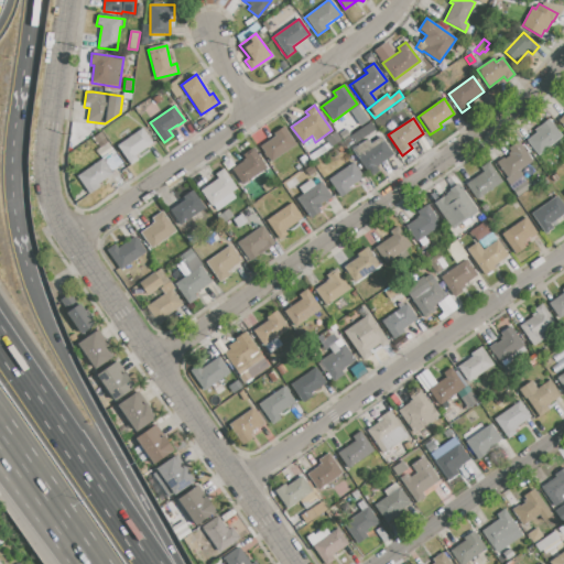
[(538,156),(525,142),(537,133),(534,130),(548,119),(562,136),(538,156)]
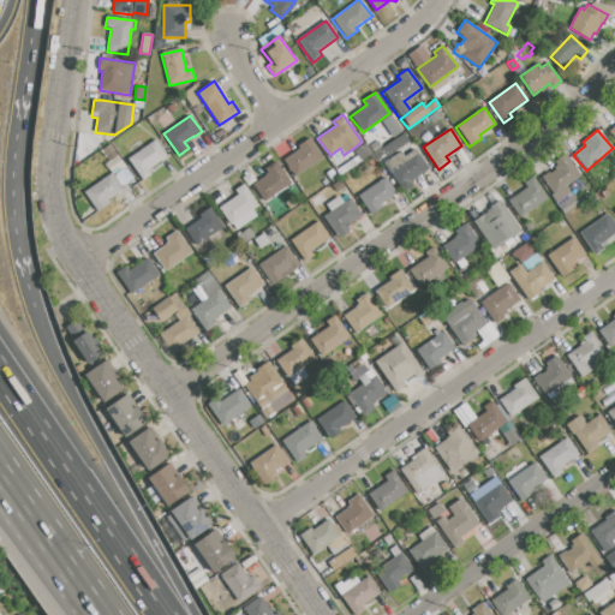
[(378,161),(375,154),(404,133),(408,141),(378,161)]
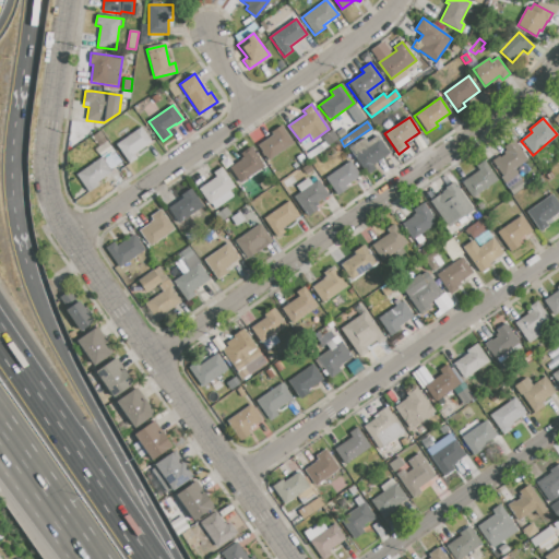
[(269,161),(258,145),(272,135),(271,133),(281,126),(294,142),(269,161)]
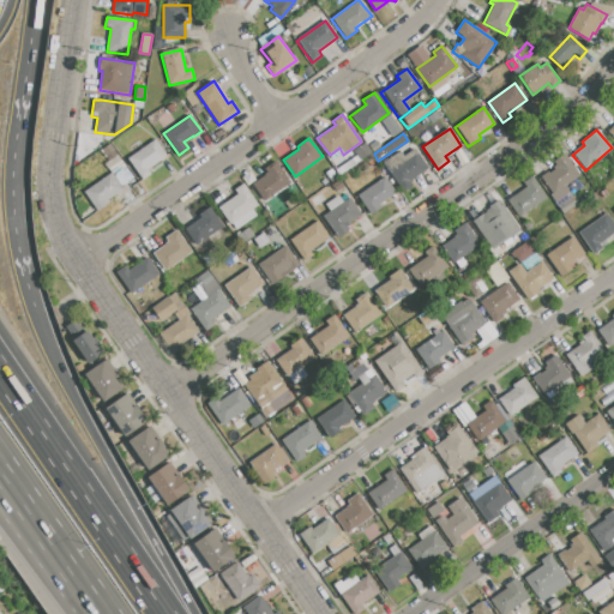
[(155,139),(167,156),(149,169),(151,174),(143,180),(127,160),(134,155),(128,148),(139,139),(144,148),(155,139)]
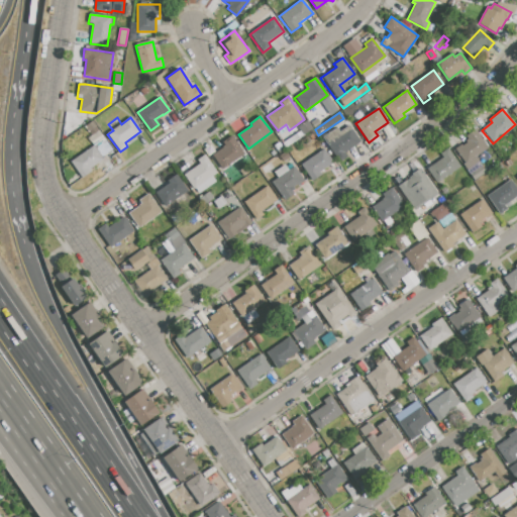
[(103,159),(94,145),(88,137),(91,135),(84,126),(92,121),(114,151),(103,159)]
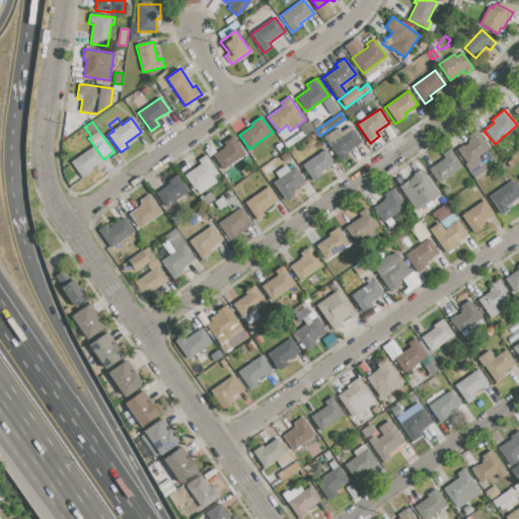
[(300,128),(308,122),(313,130),(305,135),(300,128)]
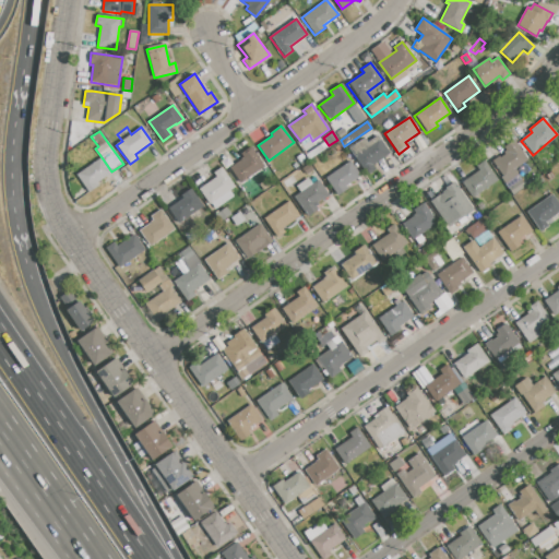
[(349,147),(364,138),(367,142),(377,134),(390,153),(373,165),(376,168),(368,175),(349,147)]
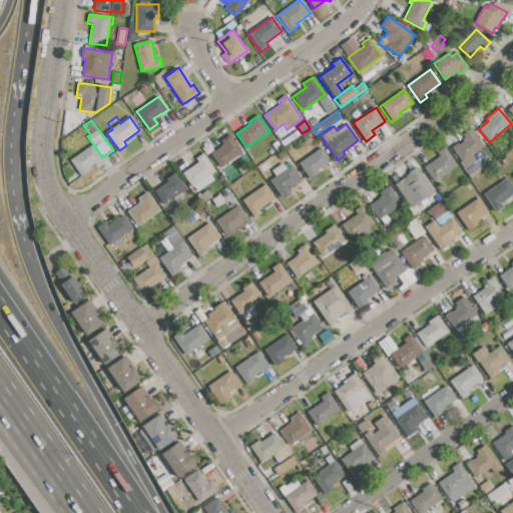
[(461,161),(452,148),(465,139),(463,135),(472,128),(484,145),(461,161)]
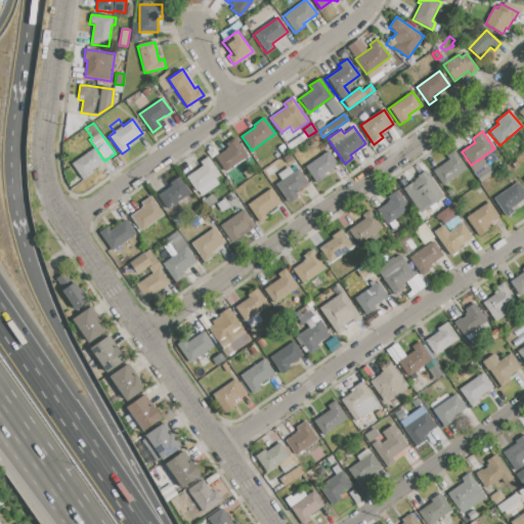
[(225,171),(216,158),(229,148),(226,144),(237,136),(250,154),(225,171)]
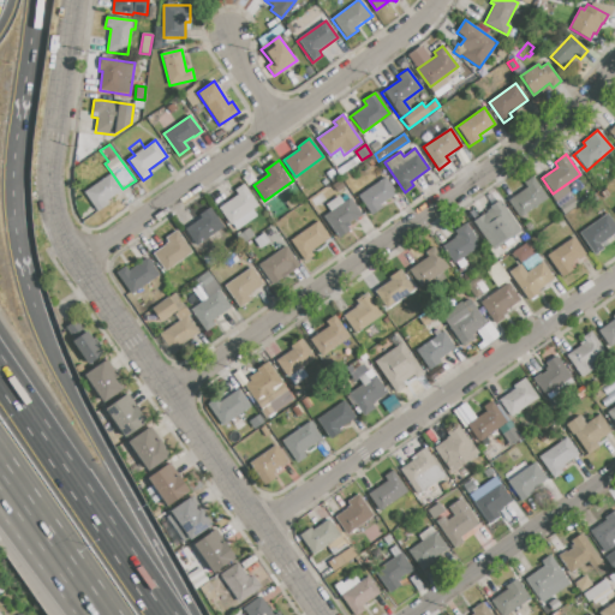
[(112,173),(123,189),(106,202),(108,204),(99,213),(84,192),(112,173)]
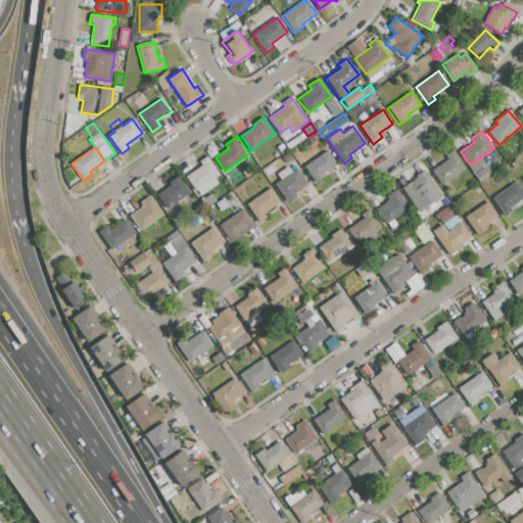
[(443,184),(433,169),(447,159),(444,155),(453,149),(466,168),(443,184)]
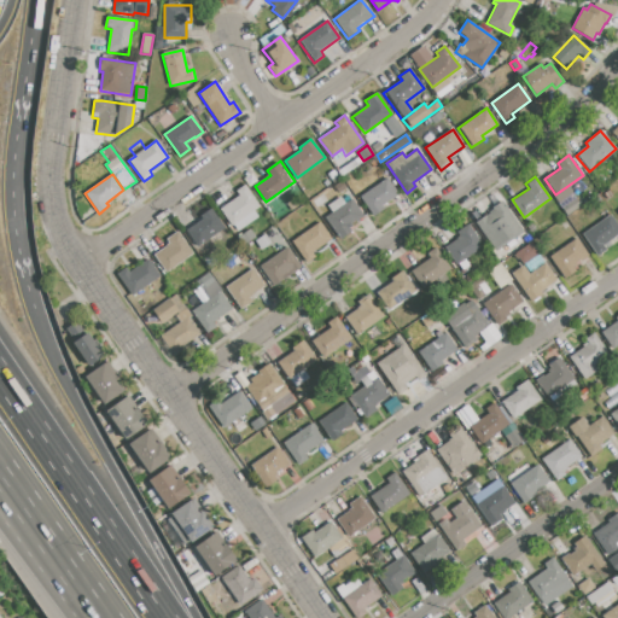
[(360,197),(386,179),(398,196),(383,205),(385,209),(374,216),(360,197)]
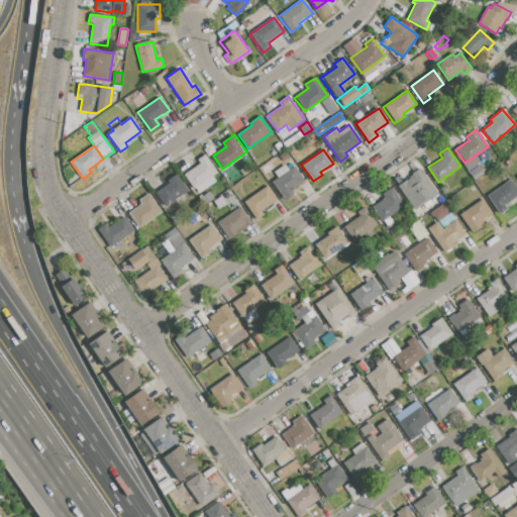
[(185,175),(200,164),(197,161),(204,154),(217,172),(195,189),(185,175)]
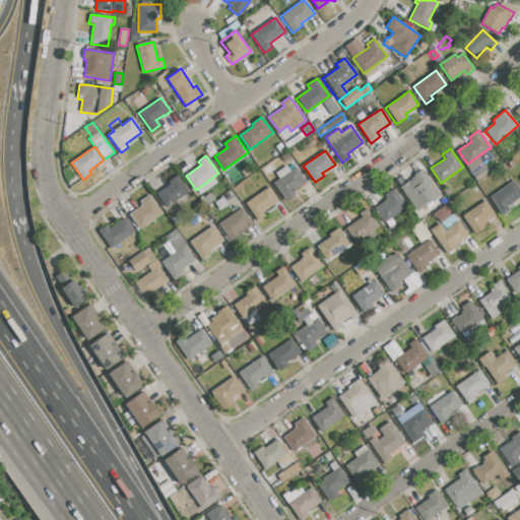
[(274,184),(279,180),(274,174),(286,165),(291,172),(297,168),(306,182),(293,192),(295,195),(286,201),(274,184)]
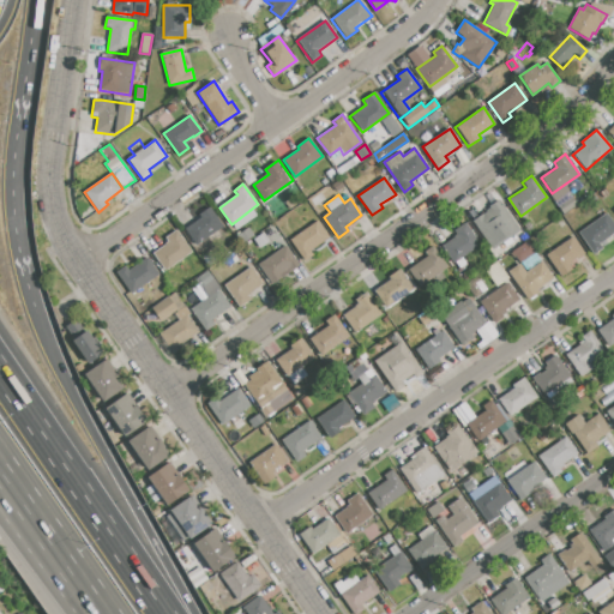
[(555,202),(561,197),(570,208),(563,212),(555,202)]
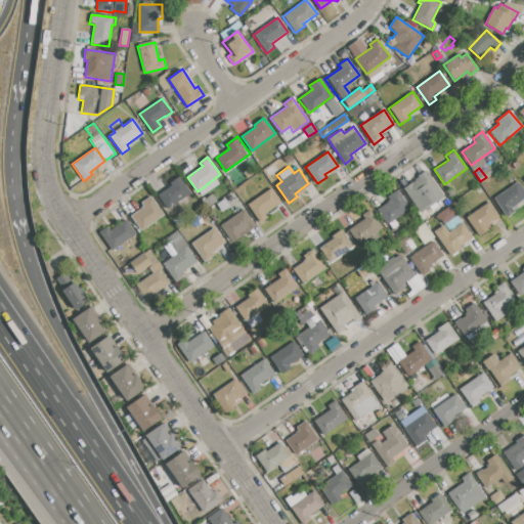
[(403,188),(418,178),(417,176),(426,170),(444,195),(420,213),(403,188)]
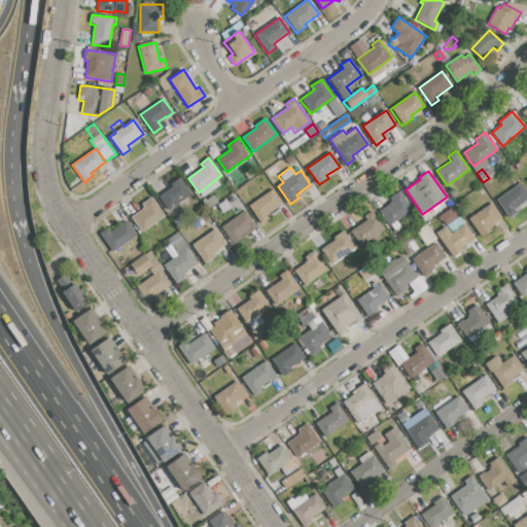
[(159,197),(172,186),(170,183),(179,177),(191,195),(169,211),(159,197)]
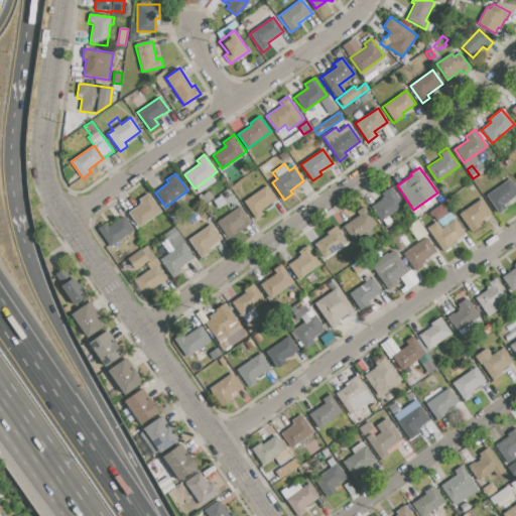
[(506,175),(515,188),(515,195),(503,206),(505,209),(499,213),(487,197),(505,182),(502,178),(506,175)]
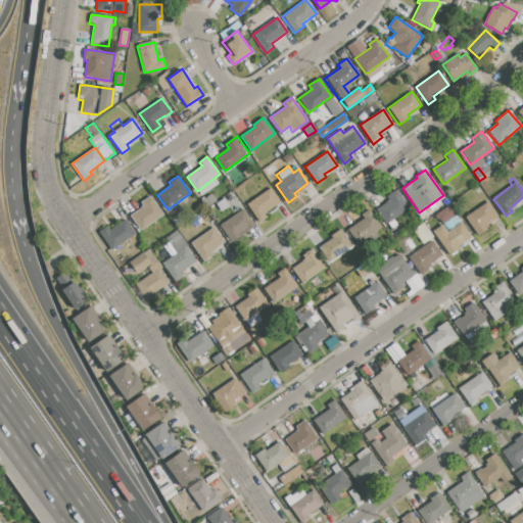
[(246,204),(271,188),(280,201),(264,214),(267,219),(259,224),(246,204)]
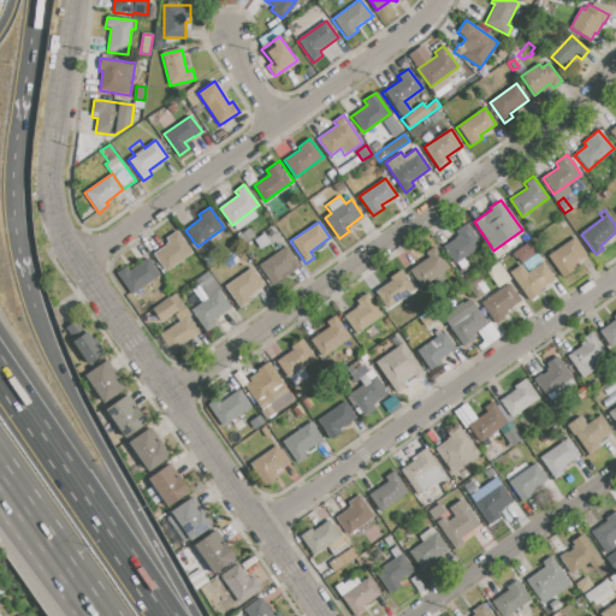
[(444,247),(460,236),(456,231),(467,224),(481,246),(455,264),(444,247)]
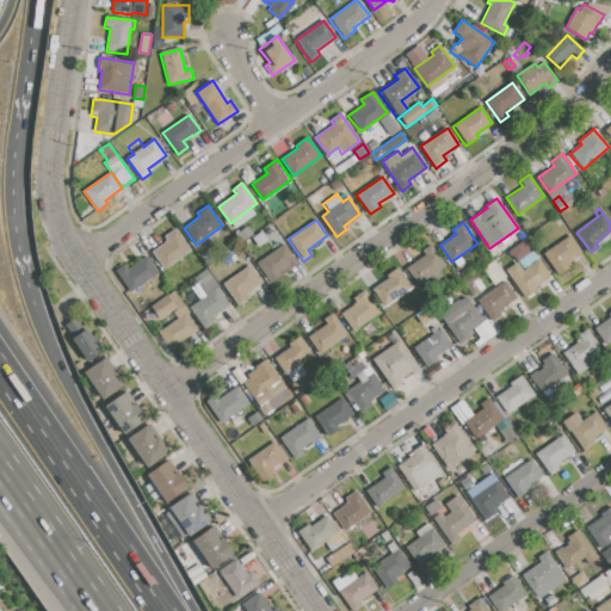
[(247,227),(253,235),(240,244),(234,235),(247,227)]
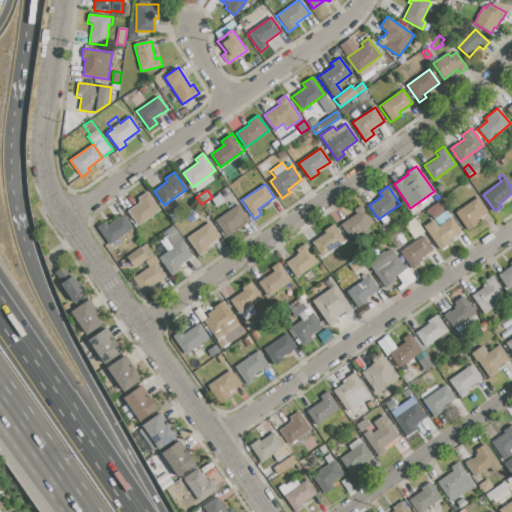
[(128,211),(141,202),(138,198),(146,192),(159,210),(138,225),(128,211)]
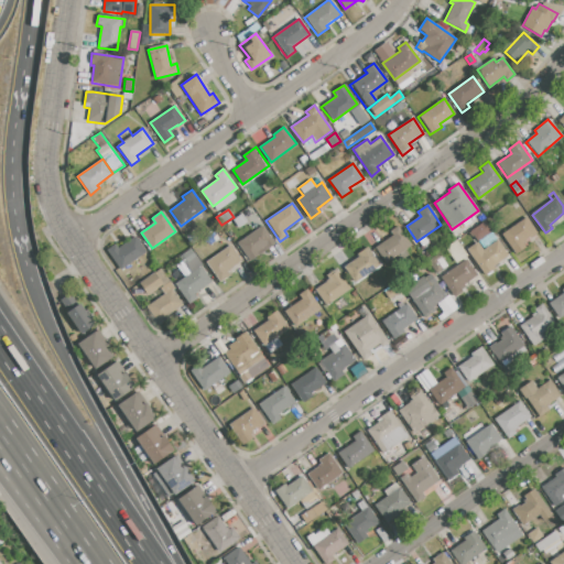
[(239,227),(234,219),(242,213),(248,221),(239,227)]
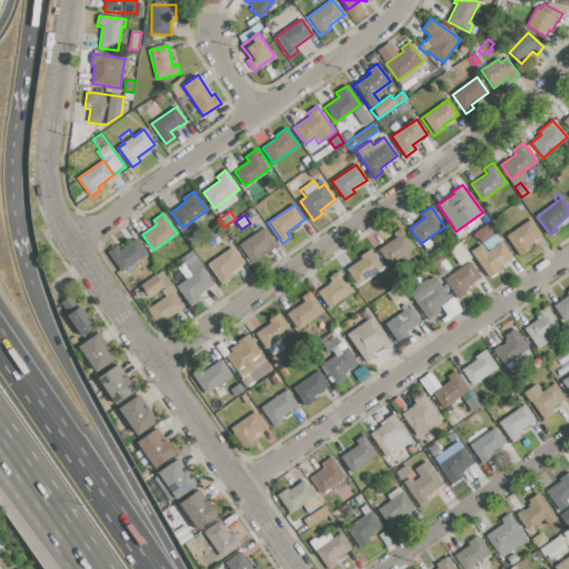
[(506,237),(530,219),(541,236),(528,246),(531,249),(520,257),(506,237)]
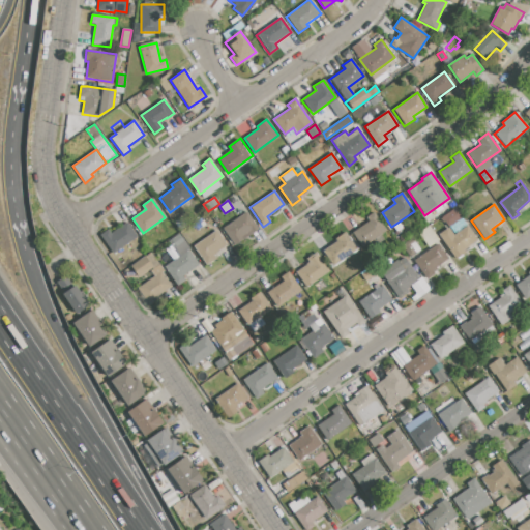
[(449,227),(442,217),(457,207),(464,216),(449,227)]
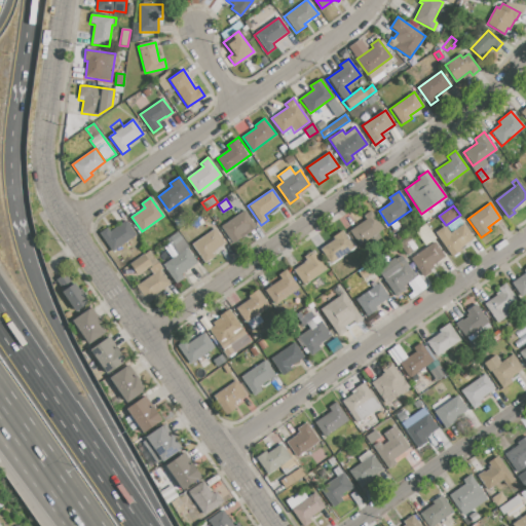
[(350,231),(367,220),(363,215),(371,210),(383,228),(360,245),(350,231)]
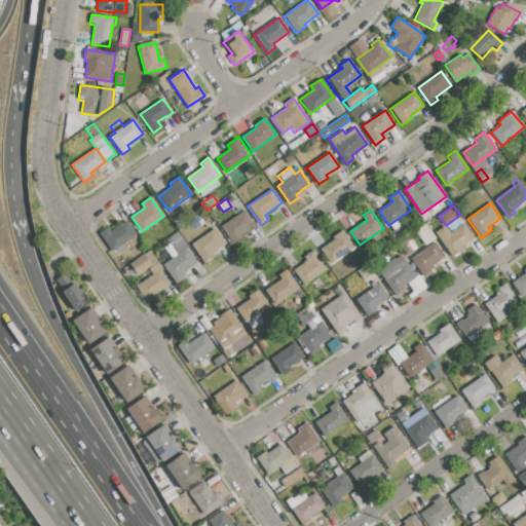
[(222,227),(245,211),(256,227),(232,242),(222,227)]
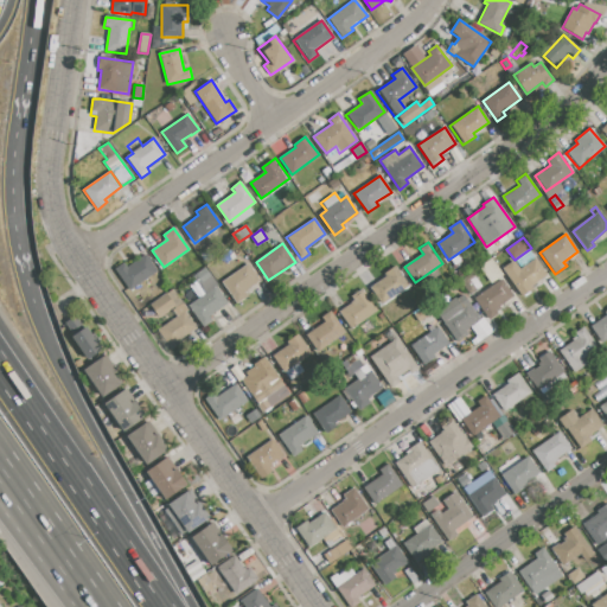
[(131,289),(115,269),(123,263),(127,268),(146,255),(157,270),(131,289)]
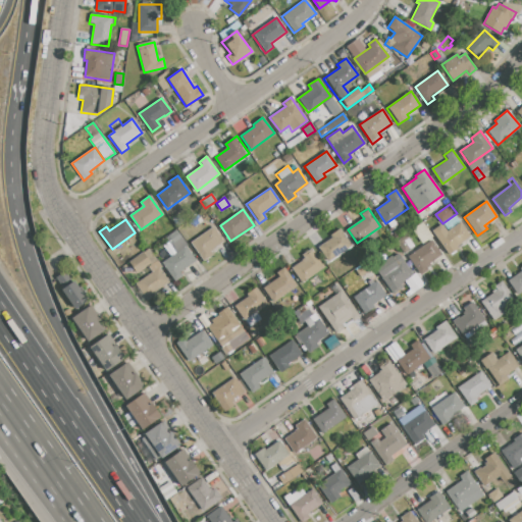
[(430,231),(440,224),(446,231),(460,222),(470,237),(456,246),(458,249),(448,256),(430,231)]
